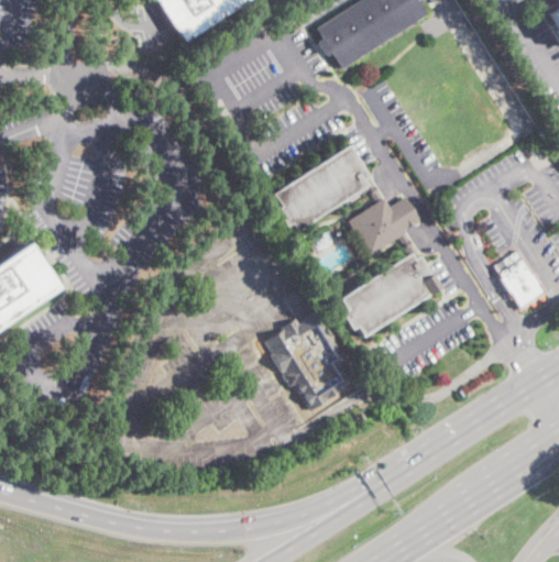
[(251,0),(185,43),(181,36),(160,3),(157,0),(251,0)]
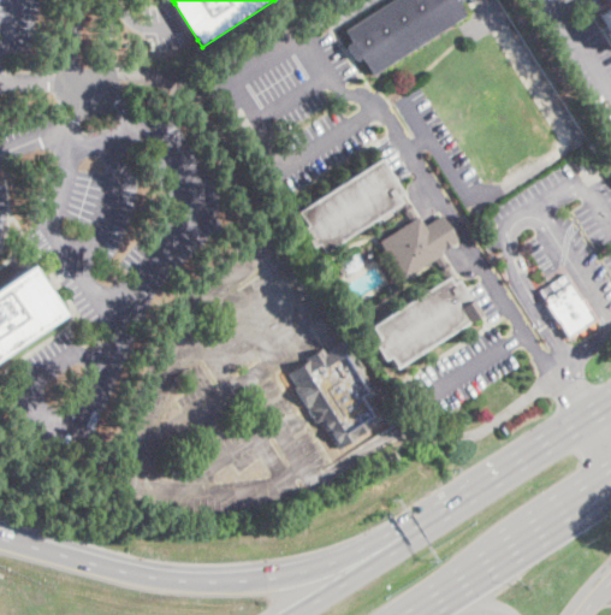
[(396,0),(467,0),(461,4),(469,17),(375,77),(365,60),(360,63),(356,59),(348,46),(355,42),(348,31),(396,0)]
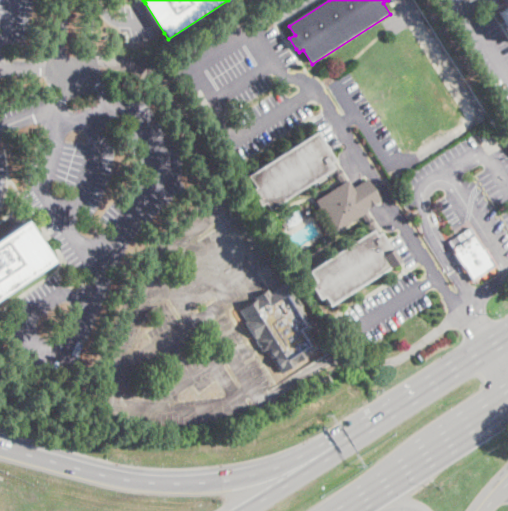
[(317,131),(355,188),(358,186),(366,181),(369,179),(370,179),(383,199),(384,201),(383,201),(380,203),(372,209),(369,211),(401,260),(396,263),(394,265),(388,269),(386,270),(380,274),(378,275),(374,278),(372,279),(365,283),(363,285),(359,287),(358,288),(350,294),(348,295),(344,297),(342,299),(334,304),(333,304),(330,306),(325,298),(320,300),(311,285),(316,282),(309,272),(334,256),(336,254),(349,246),(371,231),(373,230),(363,215),(362,216),(337,232),(317,201),(320,199),(344,184),(341,180),(337,173),(332,176),(329,171),(329,172),(314,181),(292,195),(290,197),(287,199),(270,210),(264,202),(260,205),(256,199),(251,191),(256,188),(248,176),(317,131)]
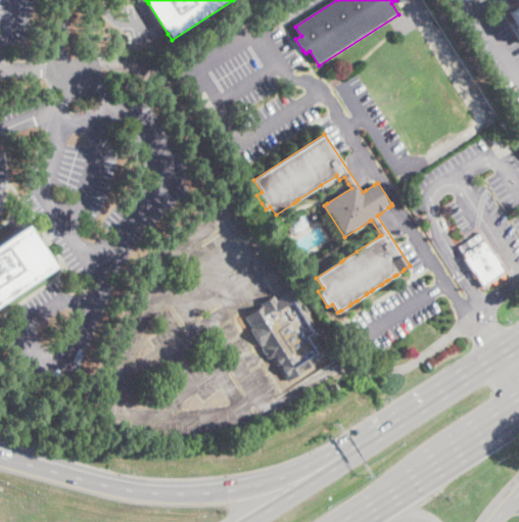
[(56,268),(0,305),(0,245),(29,227),(41,245),(43,249),(56,268)]
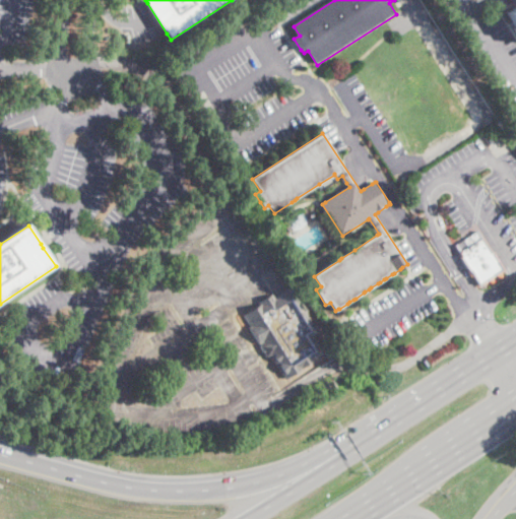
[(478,230),(494,254),(496,253),(506,269),(481,284),(459,246),(475,236),(474,233),(478,230)]
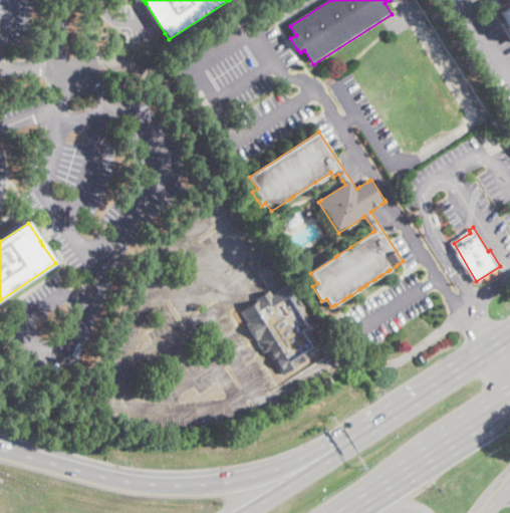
[(293,286),(302,301),(321,329),(318,331),(314,333),(325,350),(287,375),(271,351),(267,353),(266,351),(263,347),(249,325),(252,323),(244,310),(246,309),(272,292),(275,297),(293,286)]
